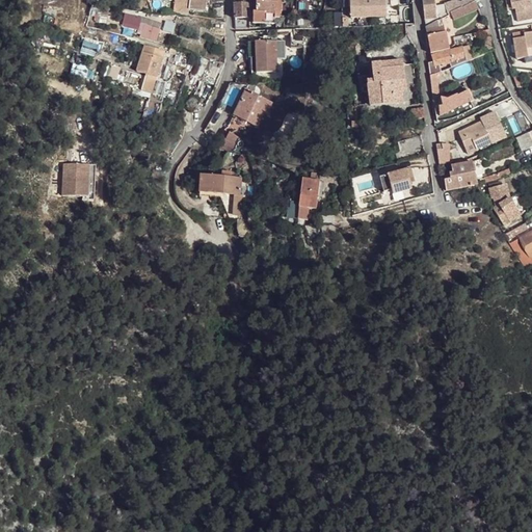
[(165,0),(166,2),(173,3),(171,9),(187,10),(187,7),(204,10),(205,0),(165,0)]
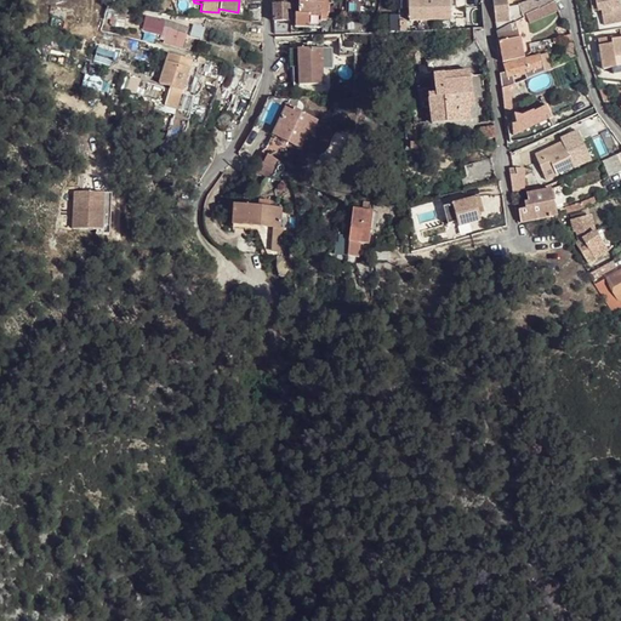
[(323,0),(301,0),(301,16),(322,17),(323,0)]
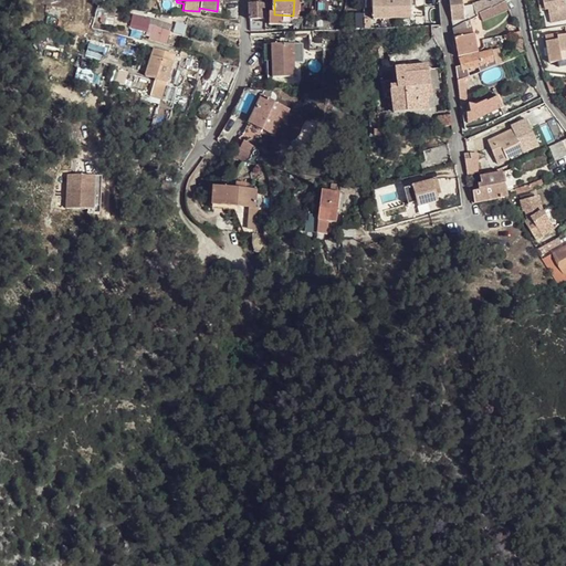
[(371,0),(374,19),(411,18),(410,0),(371,0)]
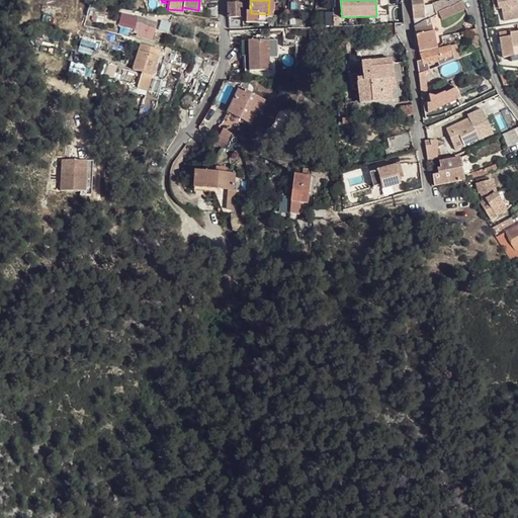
[(411,0),(414,19),(414,28),(426,21),(426,20),(448,7),(450,8),(459,3),(462,2),(464,1),(463,0),(453,0),(447,4),(441,3),(433,5),(433,7),(424,8),(422,0),(411,0)]
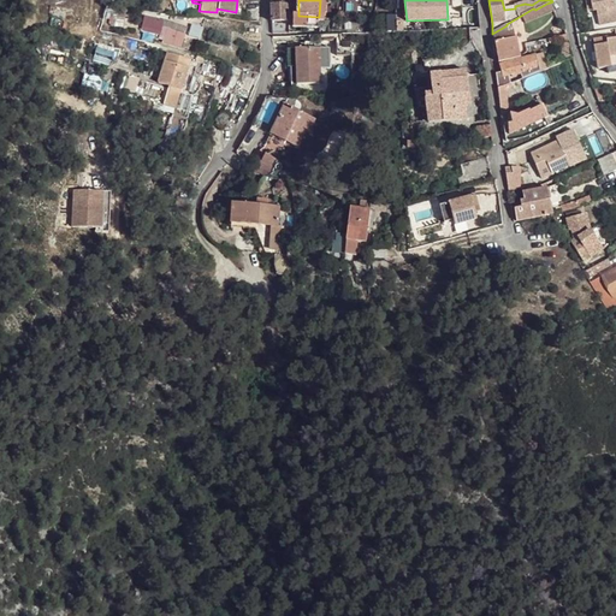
[(590,0),(593,13),(596,12),(599,28),(615,23),(615,11),(614,0),(590,0)]
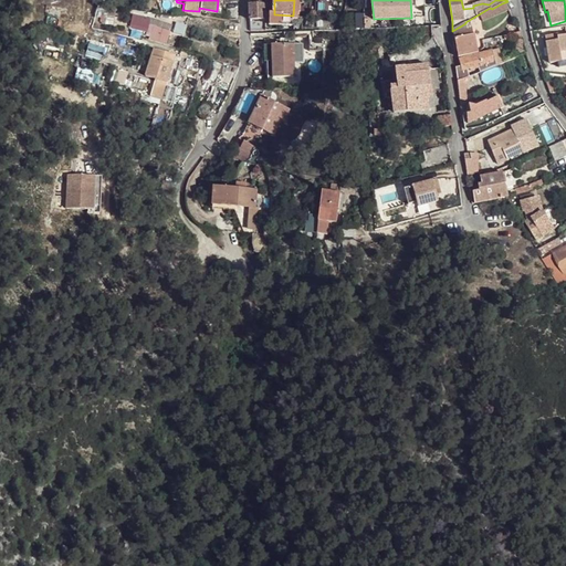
[(492,9),(480,17),(483,23),(509,12),(505,2),(502,3),(499,7),(492,9)]
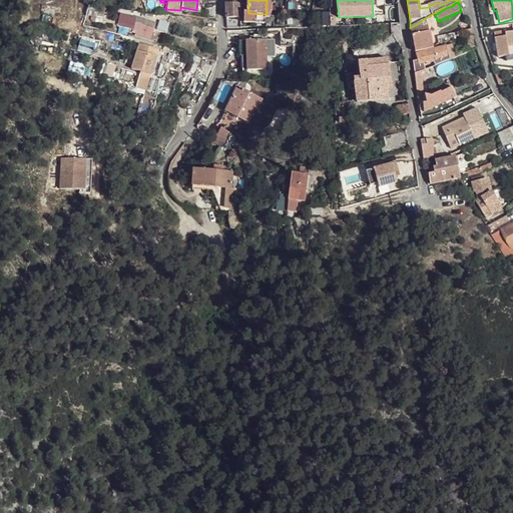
[(241,18),(240,5),(226,6),(226,19),(238,19),(241,18)]
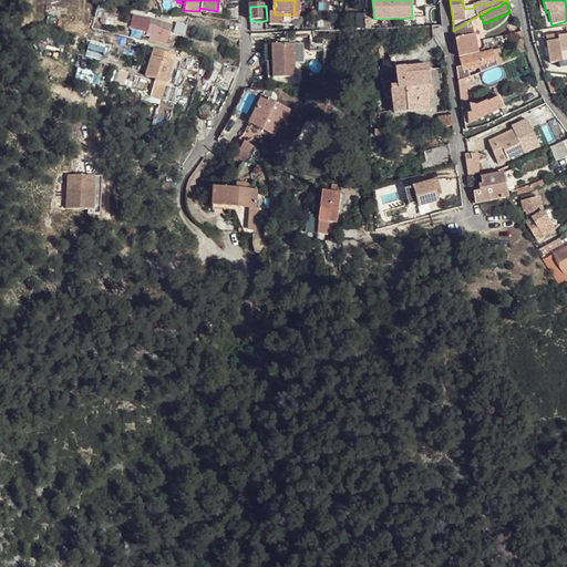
[(117,11),(103,9),(100,8),(100,11),(100,13),(99,17),(103,18),(102,22),(104,22),(104,23),(106,23),(116,26),(117,11)]
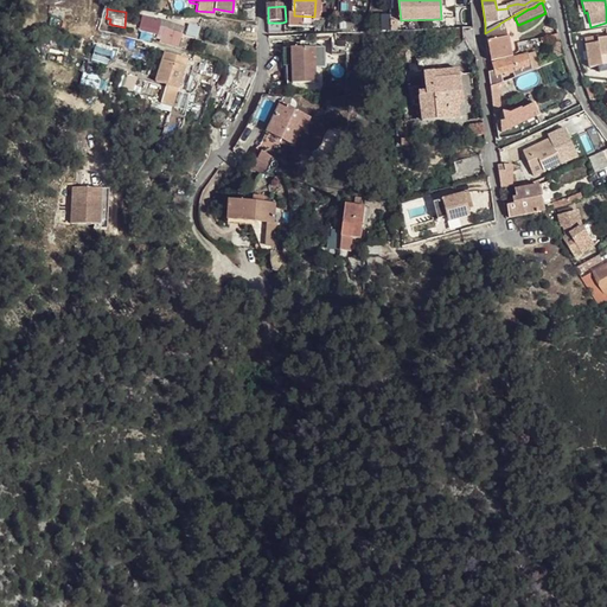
[(144,23),(142,30),(160,33),(159,38),(164,39),(163,42),(180,48),(187,27),(164,19),(164,21),(145,17),(144,23)]
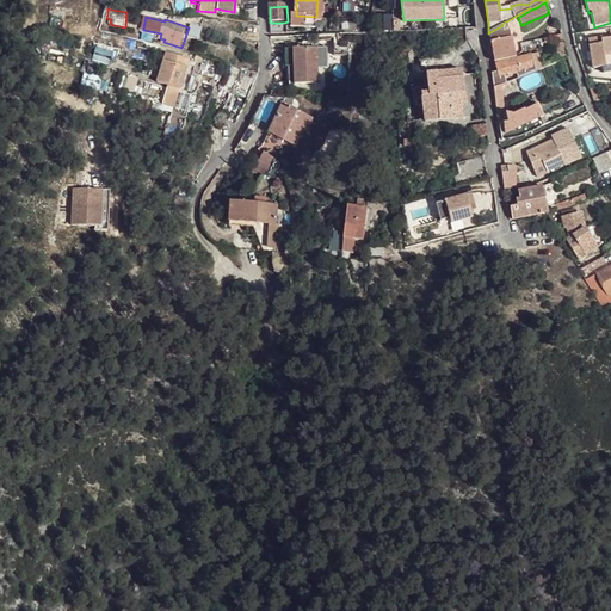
[(284,23),(270,23),(271,35),(284,35),(284,23)]
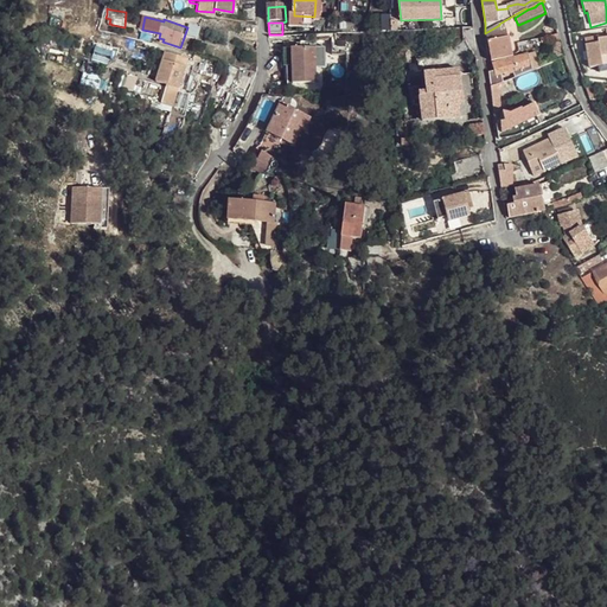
[(487,45),(491,63),(500,61),(499,52),(509,50),(510,58),(512,57),(509,38),(508,39),(504,23),(499,25),(485,33),(489,44),(487,45)]
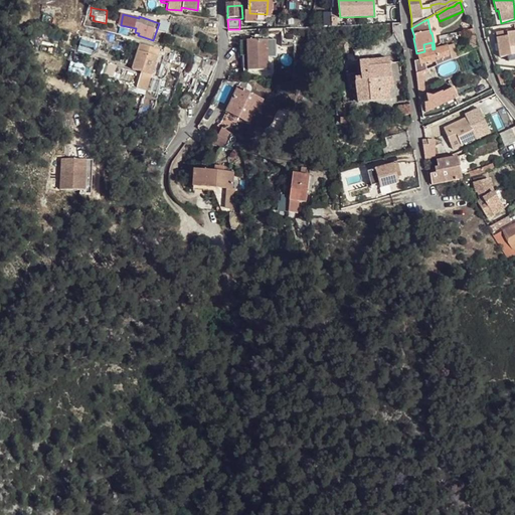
[(172,24),(162,20),(159,29),(170,33),(172,24)]
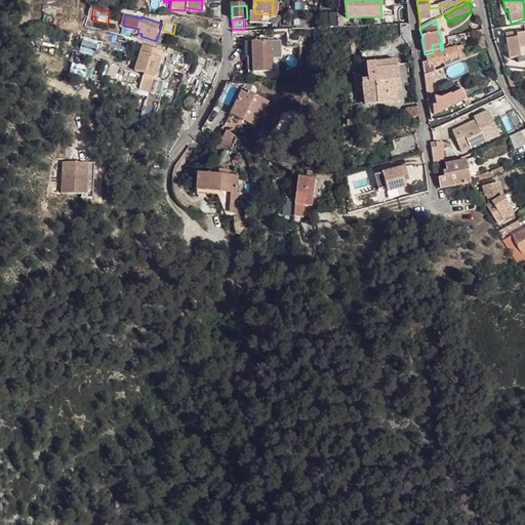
[(516,31),(517,34),(524,33),(524,24),(516,25),(516,31)]
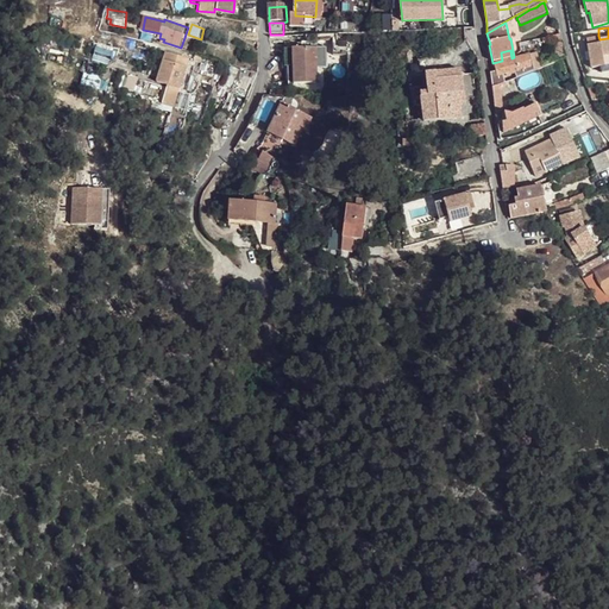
[(542,41),(542,46),(552,44),(558,62),(565,60),(563,51),(562,46),(562,45),(559,36),(556,37),(550,38),(551,39),(542,41)]
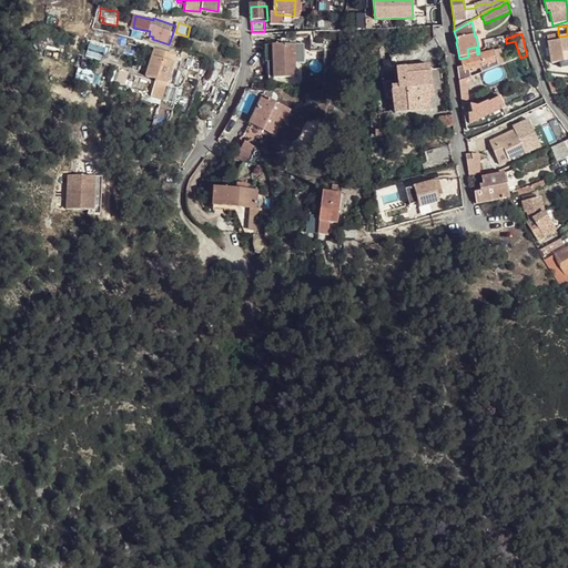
[(567,36),(559,37),(559,40),(548,42),(551,64),(559,63),(560,68),(567,67),(567,36)]
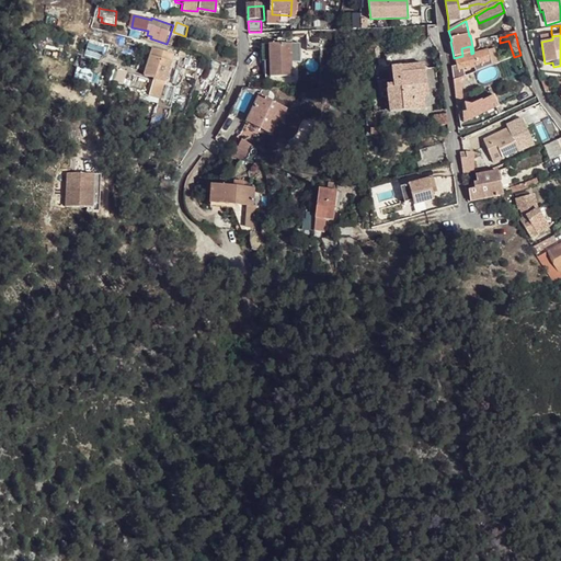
[(268,45),(268,78),(289,78),(290,45),(268,45)]
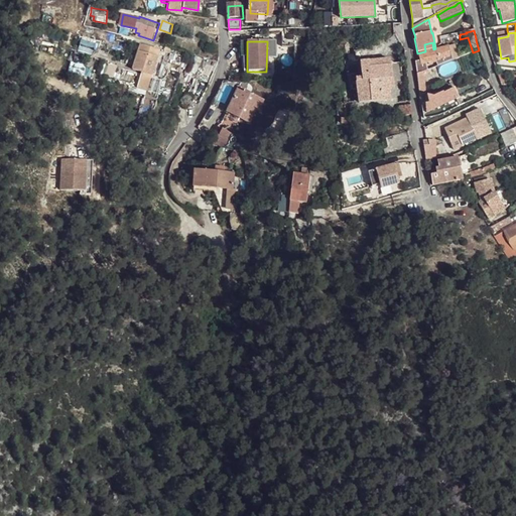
[(433,49),(432,42),(424,44),(425,51),(433,49)]
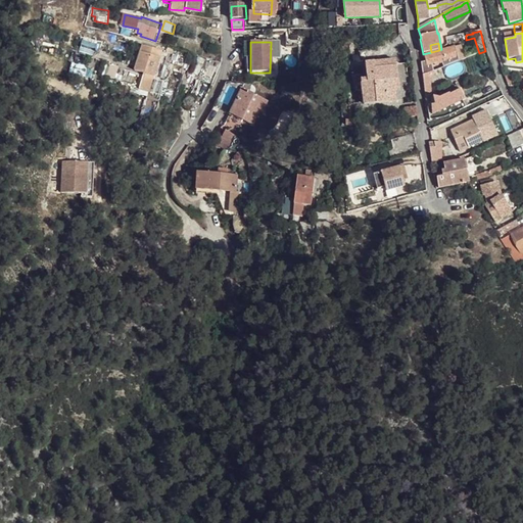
[(164,51),(143,45),(136,69),(145,73),(140,89),(151,93),(164,51)]
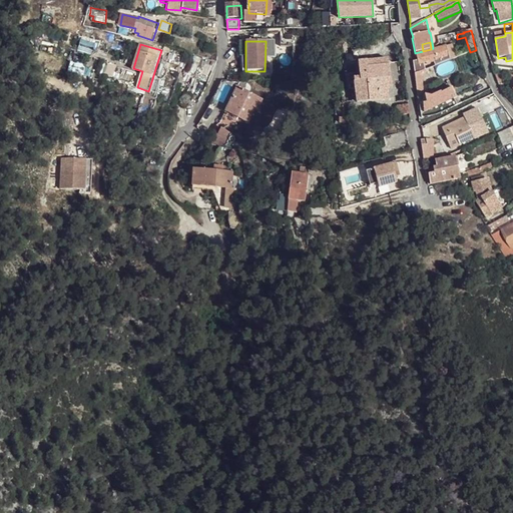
[(451,46),(446,48),(450,61),(455,58),(451,46)]
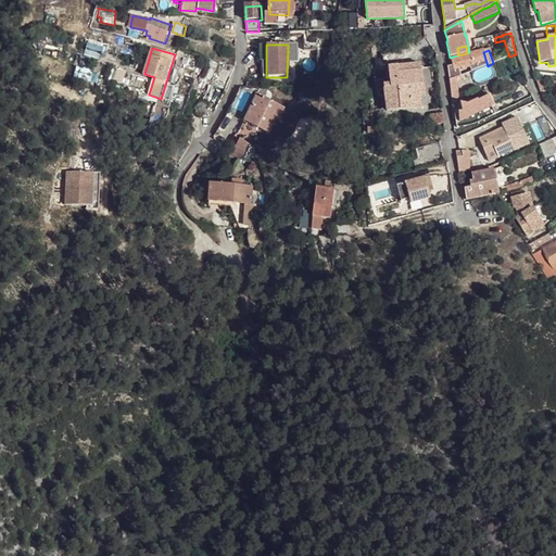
[(469,66),(471,73),(484,67),(488,66),(483,52),(469,55),(471,66),(469,66)]
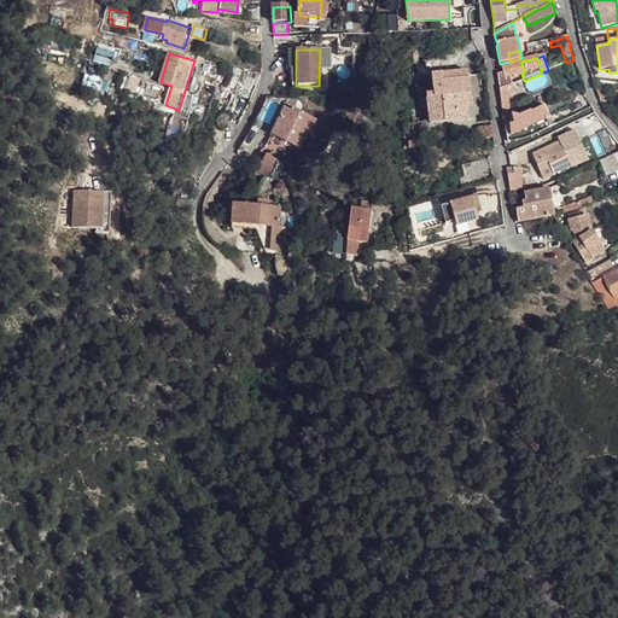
[(524,74),(522,62),(511,65),(501,68),(501,70),(503,76),(503,79),(509,77),(518,75),(522,74),(524,74)]
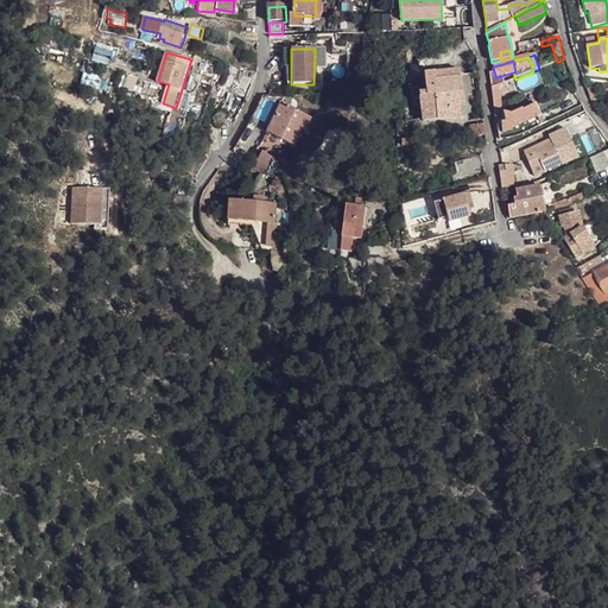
[(413,68),(413,77),(450,74),(449,63),(413,68)]
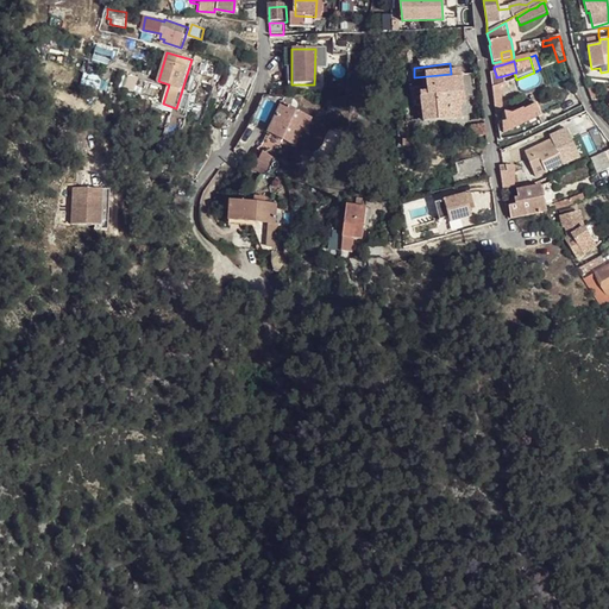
[(227,88),(246,93),(256,74),(233,67),(227,88)]
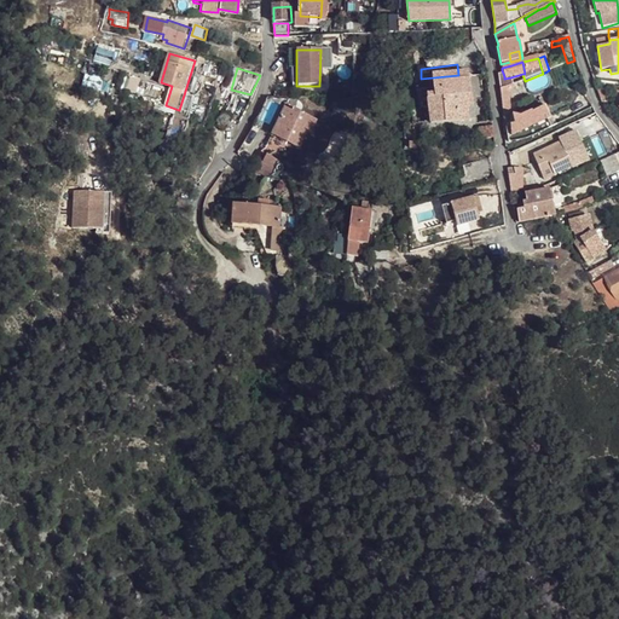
[(431,123),(469,119),(468,108),(467,93),(473,93),(470,74),(458,75),(421,79),(421,69),(408,70),(411,100),(428,99),(431,123)]
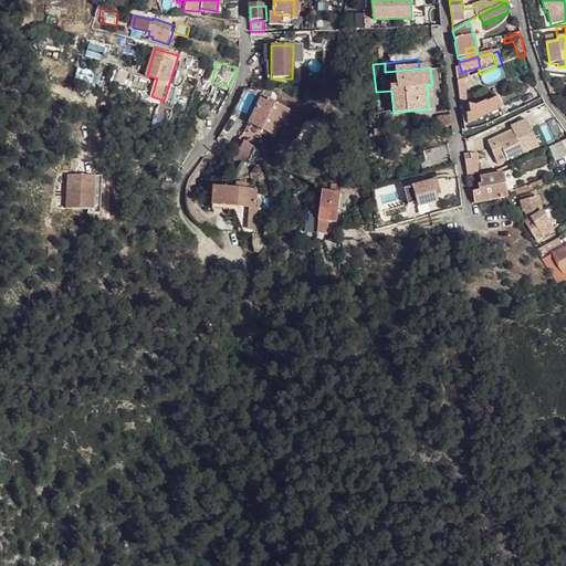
[(469,79),(467,71),(461,72),(461,70),(456,71),(458,84),(464,81),(469,79)]
